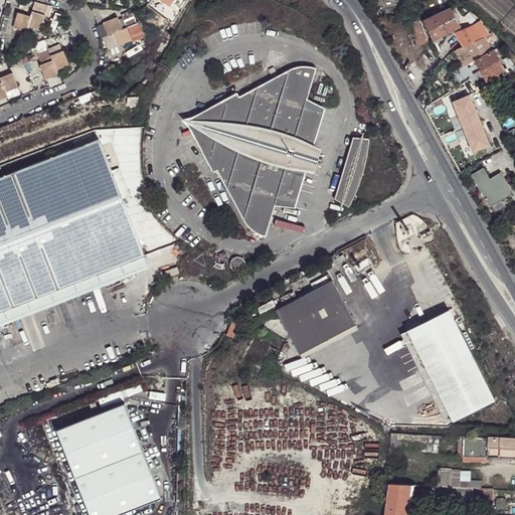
[(451,8),(449,9),(422,22),(430,35),(433,41),(453,31),(461,28),(455,16),(454,13),(451,8)]
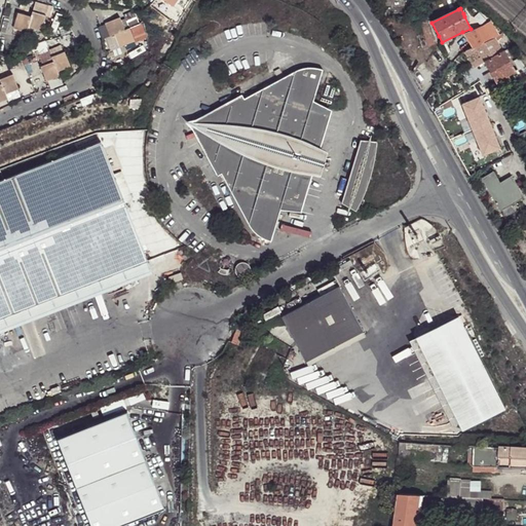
[(34,13),(32,19),(33,19),(30,30),(43,33),(47,17),(34,13)]
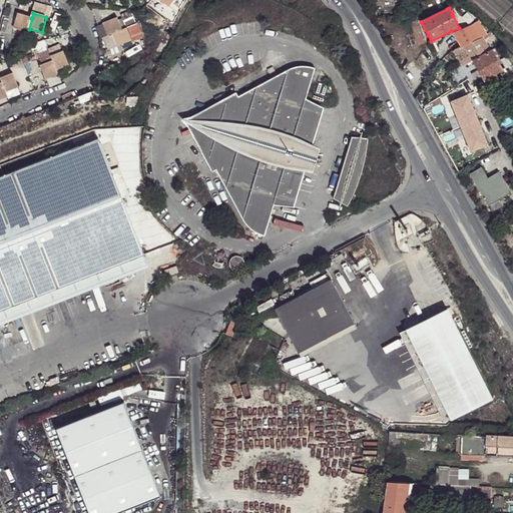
[(32,18),(31,18),(18,14),(14,29),(27,33),(29,29),(32,18)]
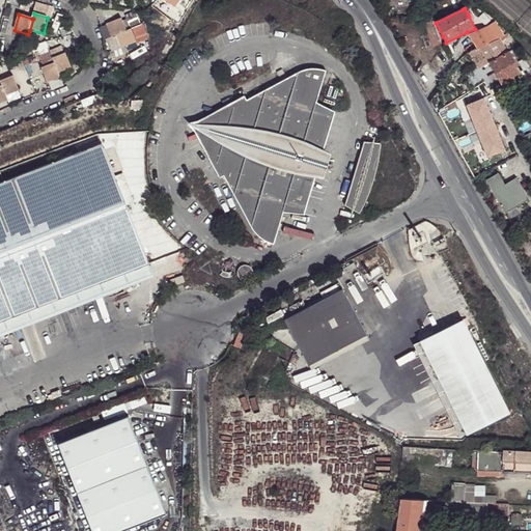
[(429,17),(423,19),(429,34),(428,34),(430,42),(439,38),(429,17)]
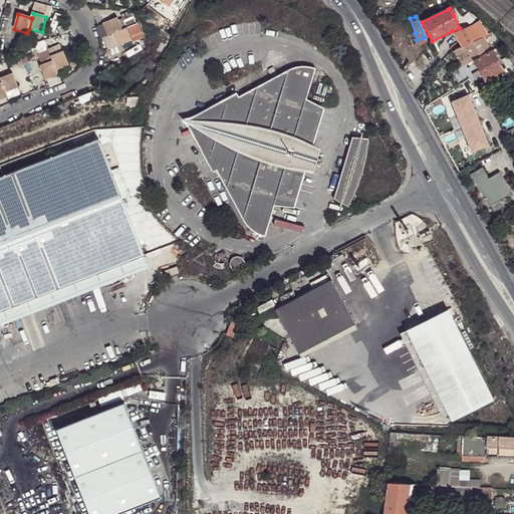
[(113,36),(122,32),(117,19),(103,24),(108,37),(113,36)]
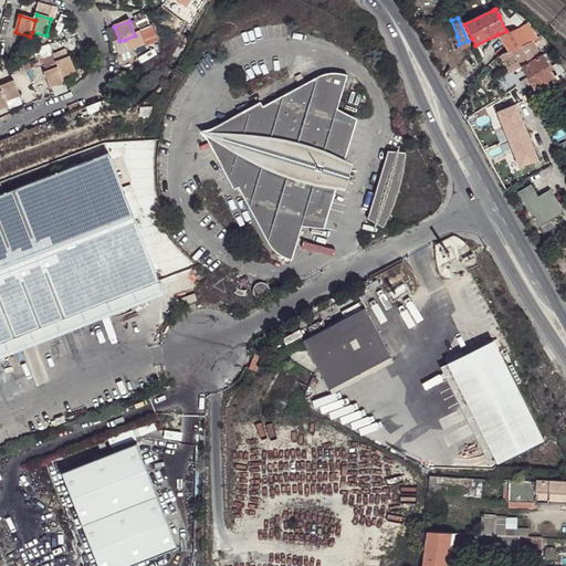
[(509,52),(528,43),(519,29),(500,37),(509,52)]
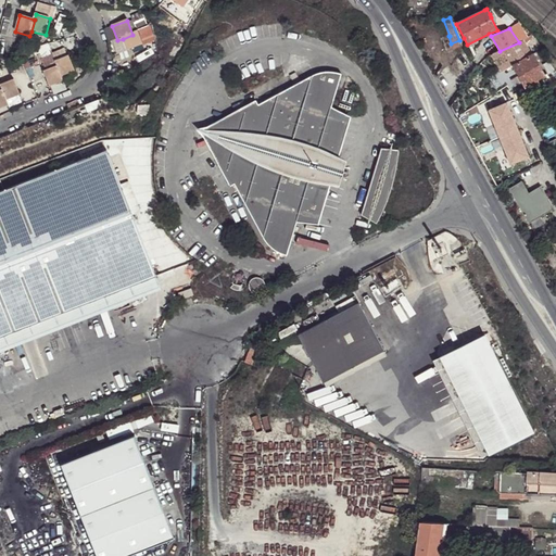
[(138,32),(133,35),(123,39),(128,52),(143,46),(138,32)]
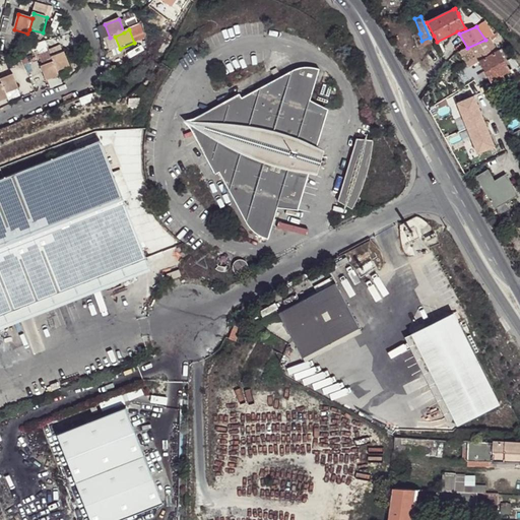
[(430,38),(421,41),(424,46),(428,45),(432,44),(430,38)]
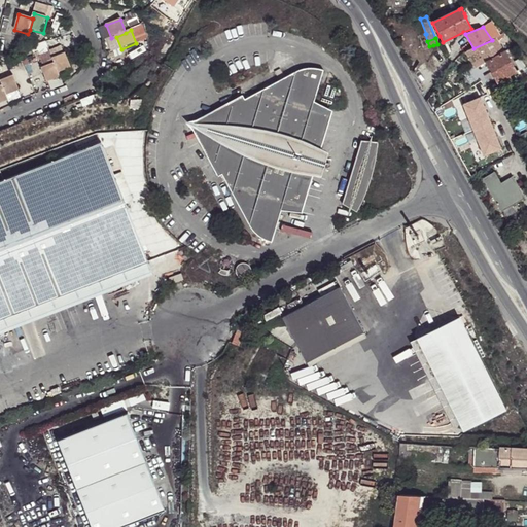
[(504,54),(495,39),(492,40),(473,48),(468,49),(467,50),(477,66),(485,61),(487,64),(504,54)]
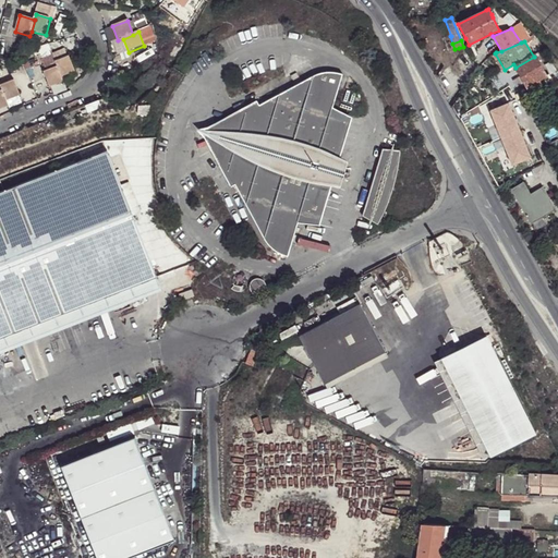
[(548,75),(536,56),(534,57),(516,68),(526,88),(548,75)]
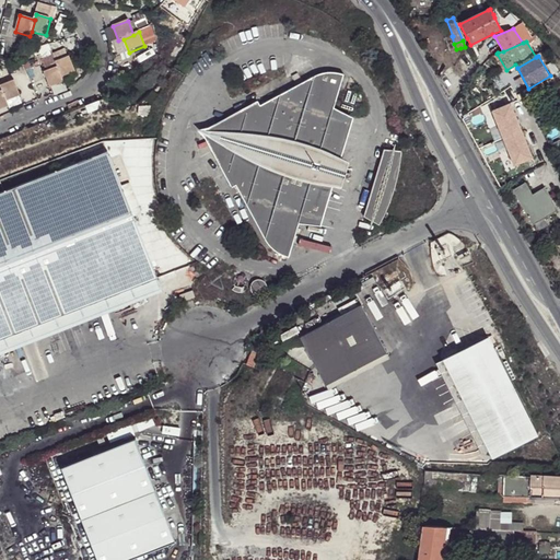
[(76,72),(69,57),(55,62),(53,57),(42,60),(45,69),(50,67),(51,69),(44,73),(50,89),(63,82),(61,79),(76,72)]
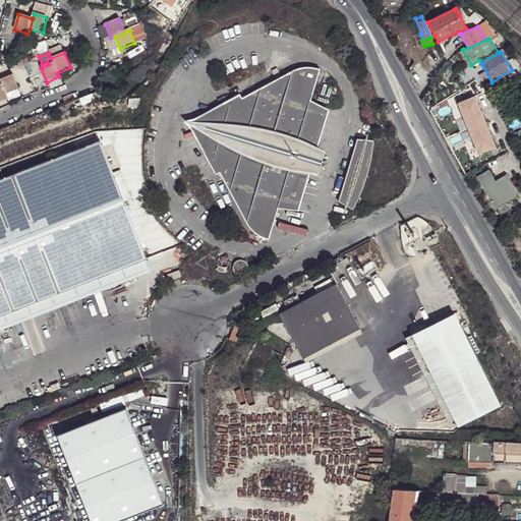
[(520,65),(519,63),(514,57),(509,60),(514,69),(520,65)]
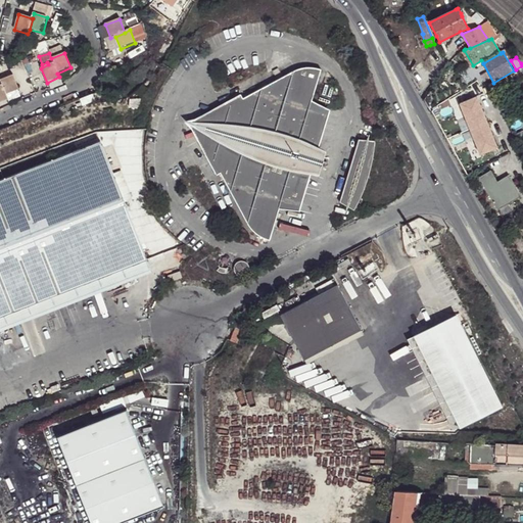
[(431,72),(433,75),(440,66),(439,64),(436,61),(430,68),(432,70),(431,72)]
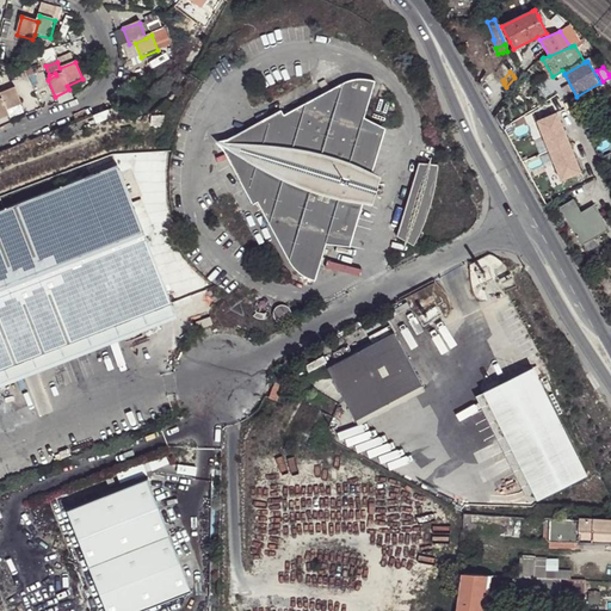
[(302,275),(309,277),(321,244),(341,246),(358,198),(369,193),(371,185),(364,178),(382,128),(365,119),(377,84),(366,80),(356,80),(346,81),(226,140),(285,261),(288,264),(294,270),(302,275)]
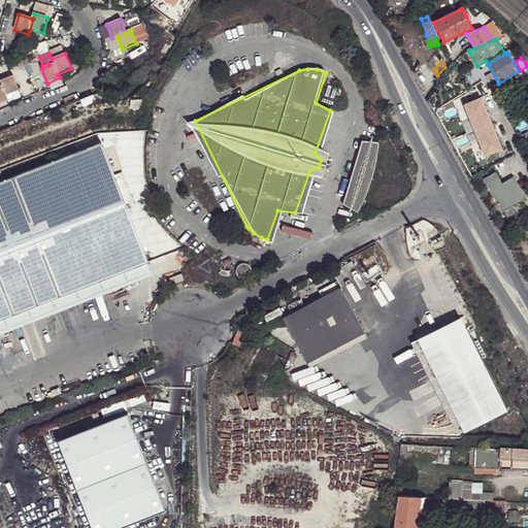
[(519,71),(498,84),(501,89),(522,76),(519,71)]
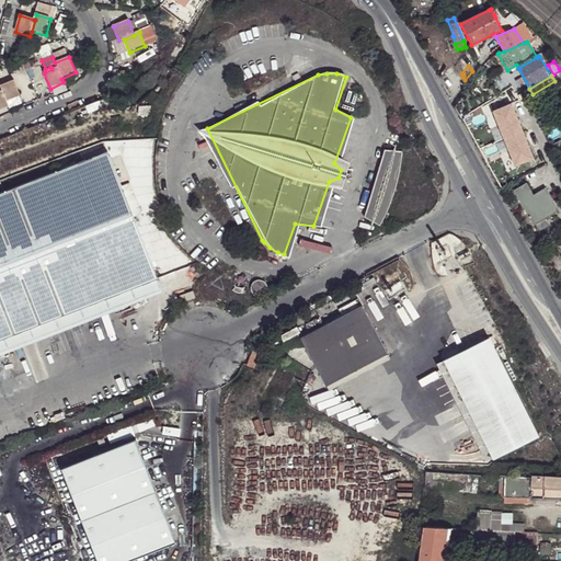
[(0,87),(1,91),(7,103),(20,98),(13,81),(0,86),(0,87)]
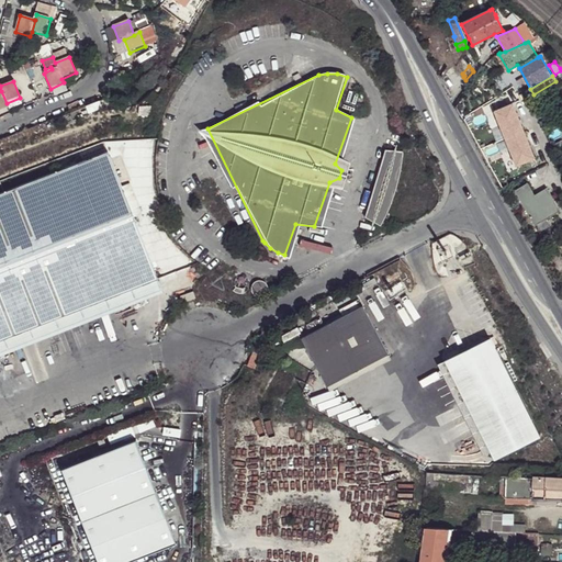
[(513,104),(493,113),(516,168),(536,160),(513,104)]
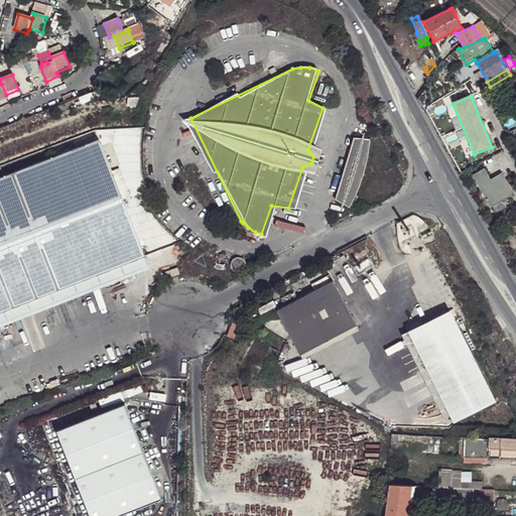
[(371,140),(355,136),(333,198),(348,204),(356,186),(362,168),(371,140)]
